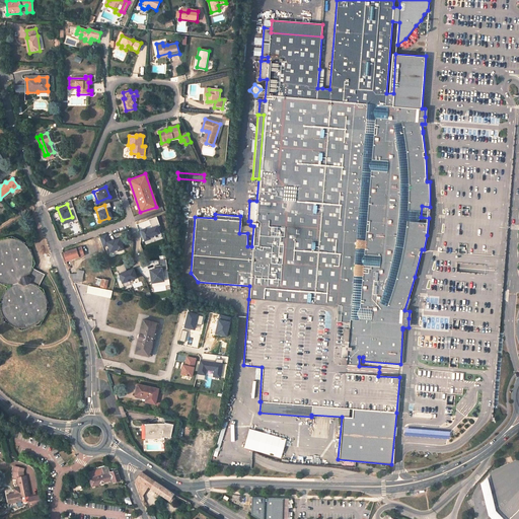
[(137,227),(141,237),(155,231),(152,222),(137,227)]
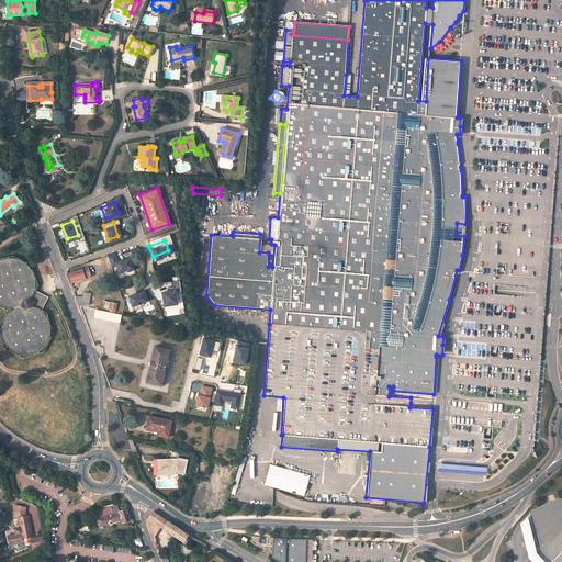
[(115,271),(131,266),(126,254),(111,259),(115,271)]
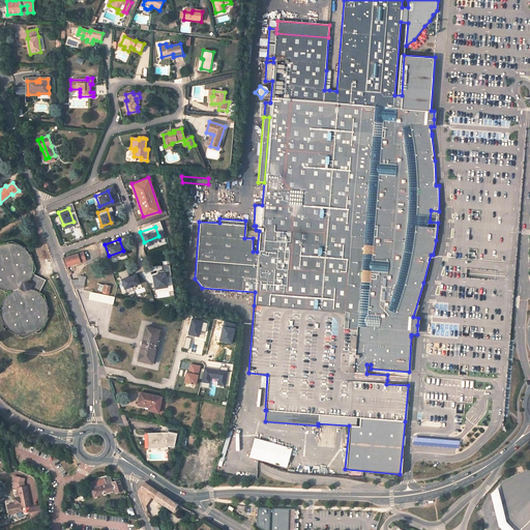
[(38,292),(45,281),(33,275),(29,283),(28,282),(28,281),(31,277),(33,269),(33,265),(32,259),(30,256),(28,252),(24,248),(19,245),(13,244),(7,244),(5,244),(0,245),(0,288),(2,289),(8,290),(11,290),(12,292),(7,295),(4,299),(2,303),(1,307),(1,315),(3,322),(6,327),(10,331),(16,333),(20,334),(23,335),(29,334),(36,331),(42,326),(46,321),(47,318),(48,313),(48,307),(46,302),(43,298),(37,293),(30,290),(31,288),(38,292)]
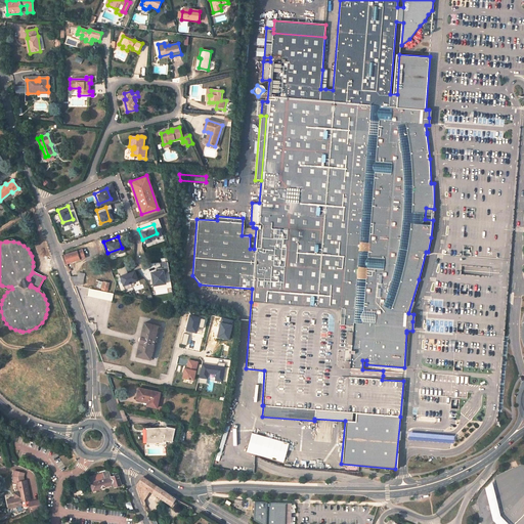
[(67,264),(85,258),(82,249),(63,255),(67,264)]
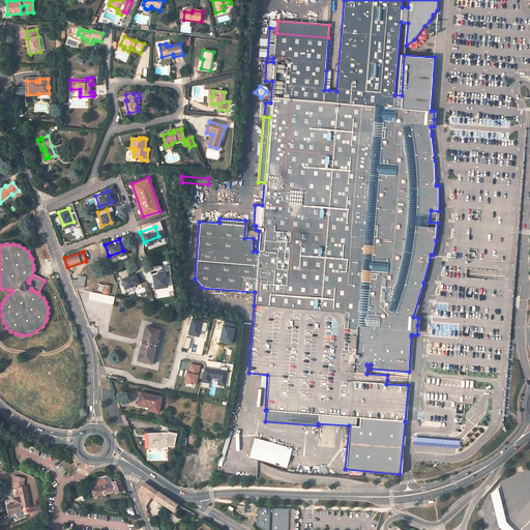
[(151,285),(163,283),(160,269),(149,271),(151,285)]
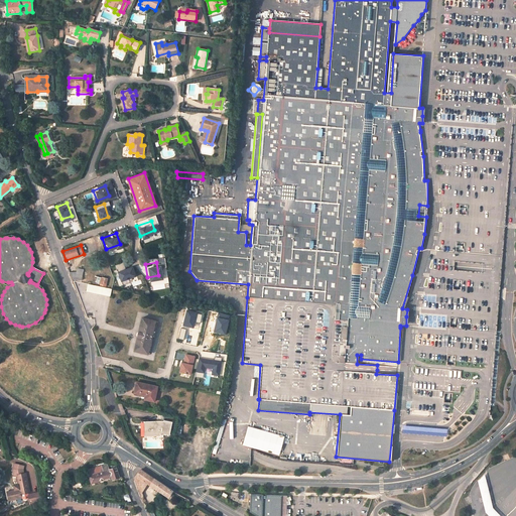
[(118,278),(132,272),(129,264),(115,270),(118,278)]
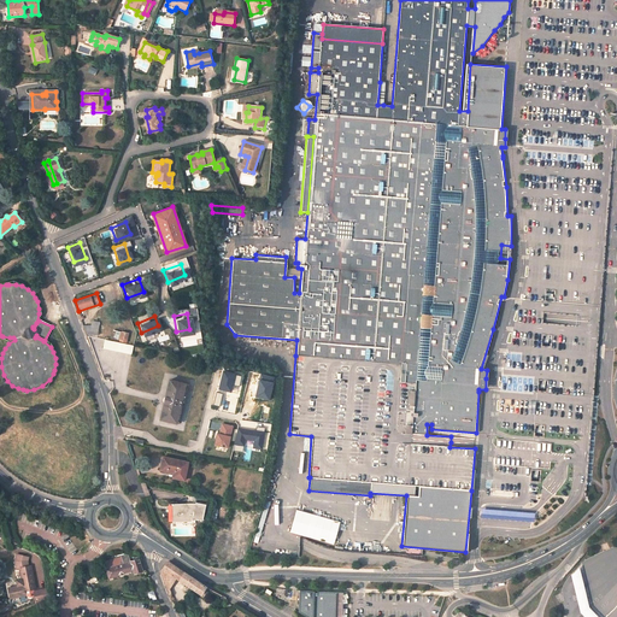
[(103,336),(104,330),(103,329),(103,325),(100,325),(100,323),(93,322),(92,328),(84,328),(86,334),(103,336)]
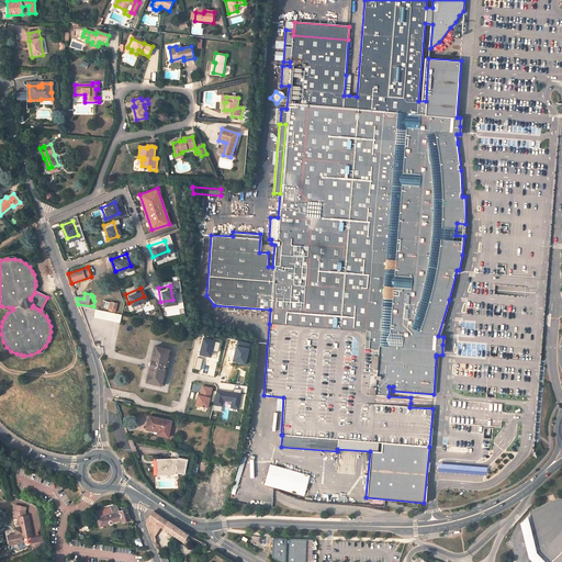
[(111,303),(107,302),(108,299),(103,299),(101,308),(109,311),(111,303)]
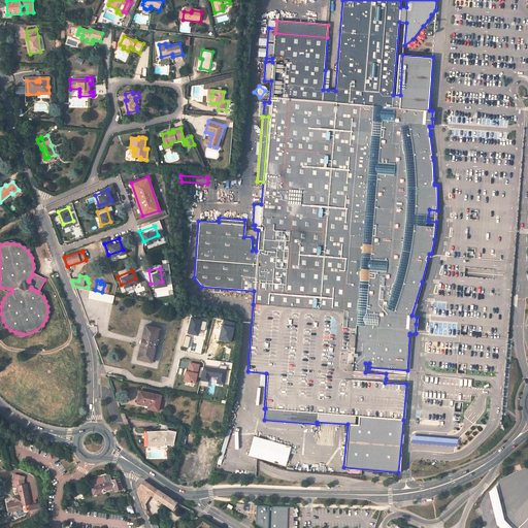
[(108,294),(114,295),(117,287),(109,286),(108,294)]
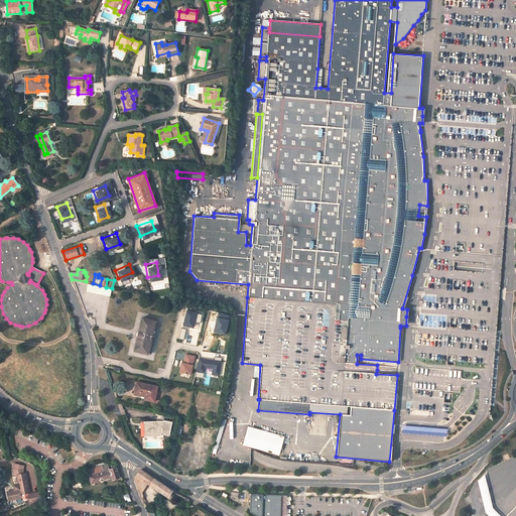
[(86,291),(110,296),(112,288),(88,284),(86,291)]
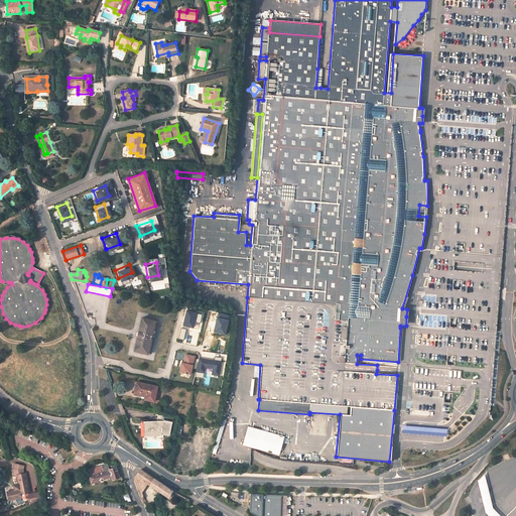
[(180,321),(196,326),(199,312),(183,308),(180,321)]
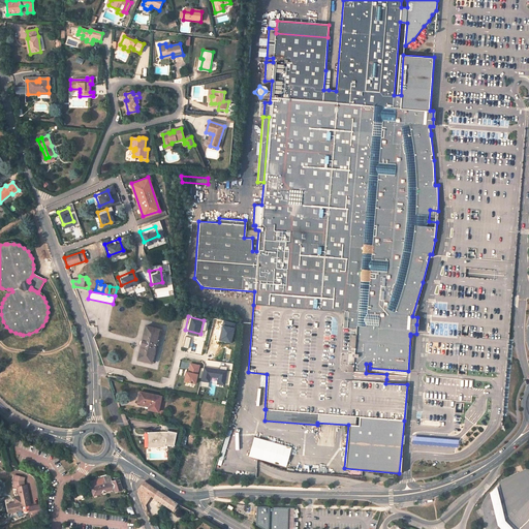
[(216,337),(226,339),(229,323),(220,321),(216,337)]
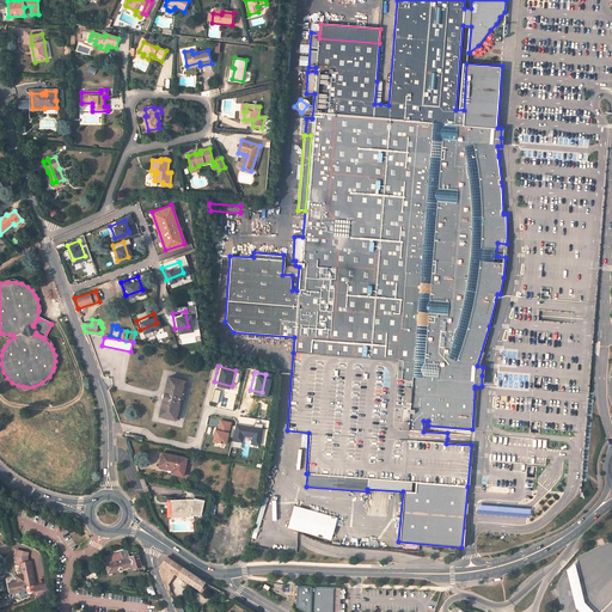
[(179,399),(184,380),(169,377),(159,416),(175,420),(179,402),(178,402),(178,399),(179,399)]
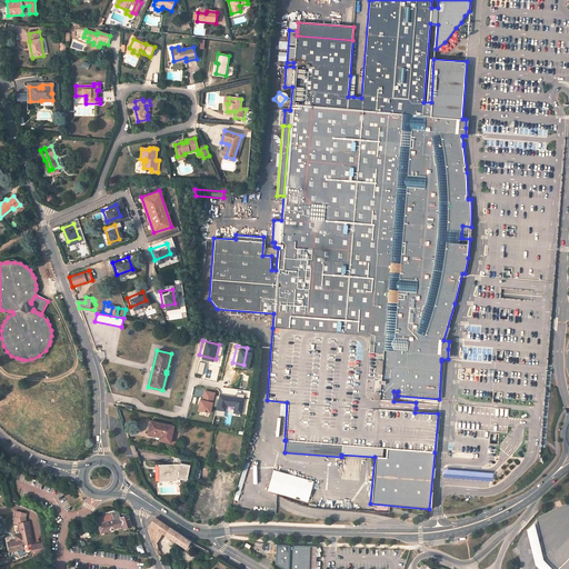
[(195,410),(206,412),(211,390),(200,388),(195,410)]
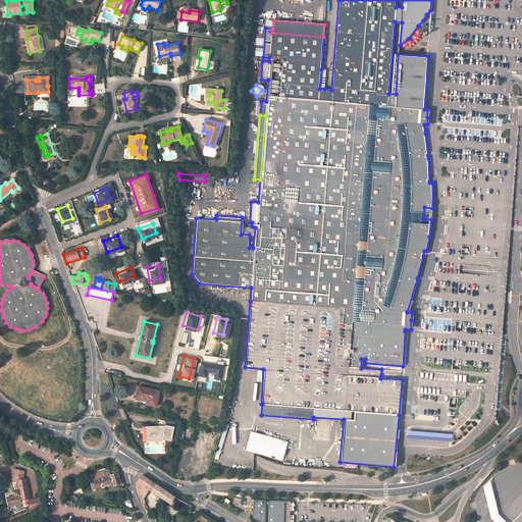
[(199,376),(216,380),(220,364),(202,360),(199,376)]
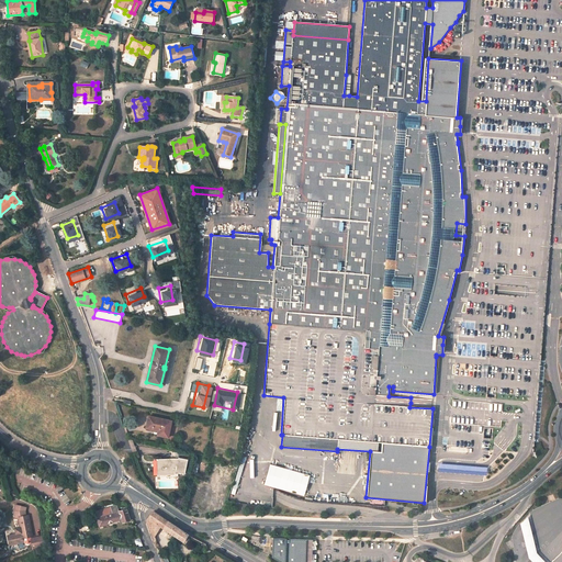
[(168,437),(171,422),(148,416),(146,428),(158,430),(157,435),(168,437)]
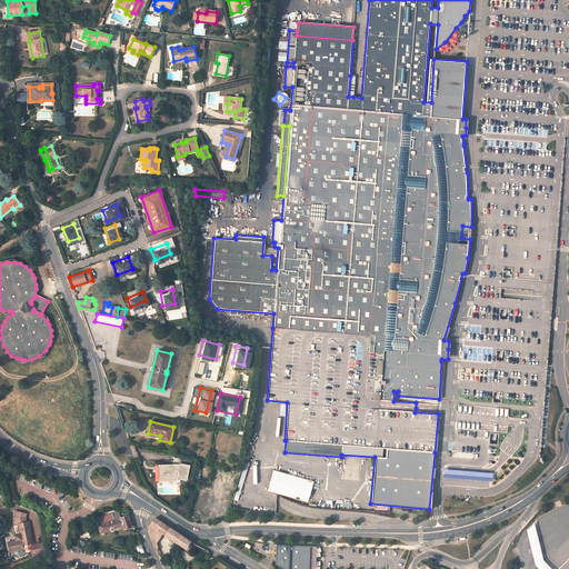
[(187,478),(189,466),(181,463),(180,465),(161,466),(161,467),(161,477),(168,477),(168,479),(176,479),(176,477),(179,477),(187,478)]
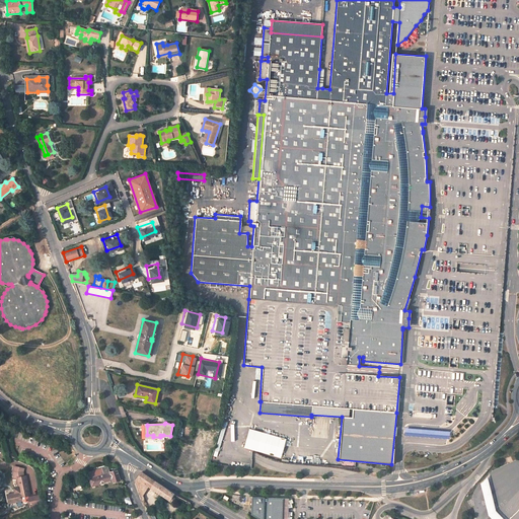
[(147,426),(145,426),(146,438),(160,439),(160,437),(153,437),(153,435),(147,435),(147,426)]
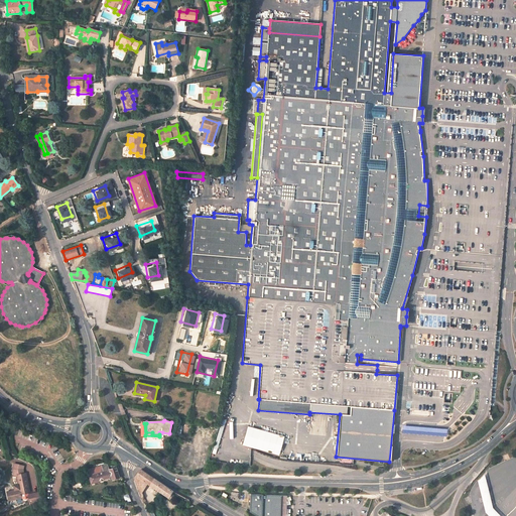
[(406,426),(402,426),(401,433),(404,433),(408,433),(413,433),(417,434),(421,434),(426,434),(430,434),(434,435),(438,435),(443,435),(446,435),(447,429),(445,428),(441,428),(437,428),(432,428),(428,427),(423,427),(419,427),(414,426),(410,426),(406,426)]
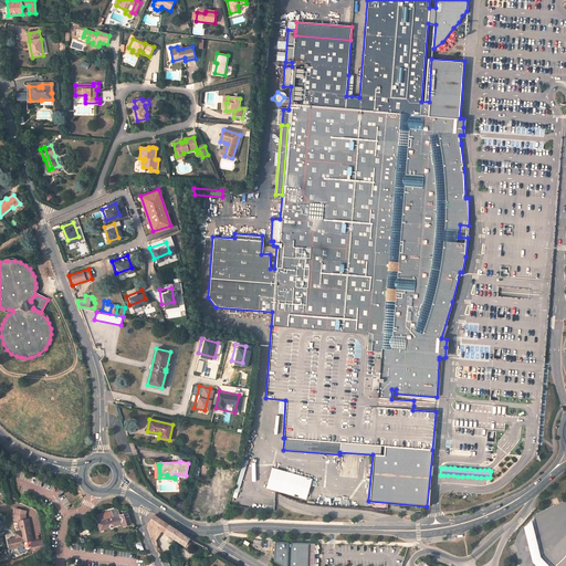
[(311,480),(272,469),(266,488),(305,499),(311,480)]
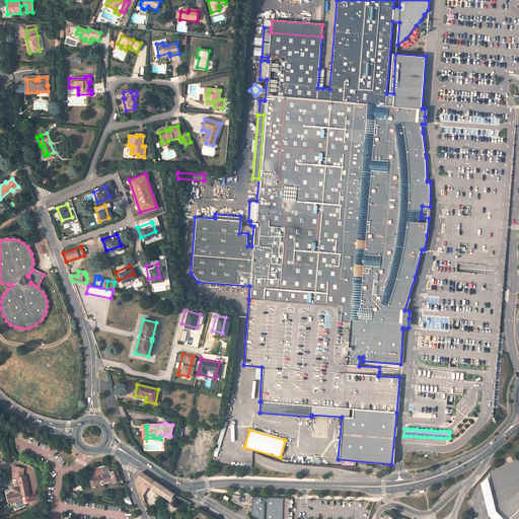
[(322,451),(291,449),(290,460),(321,463),(322,451)]
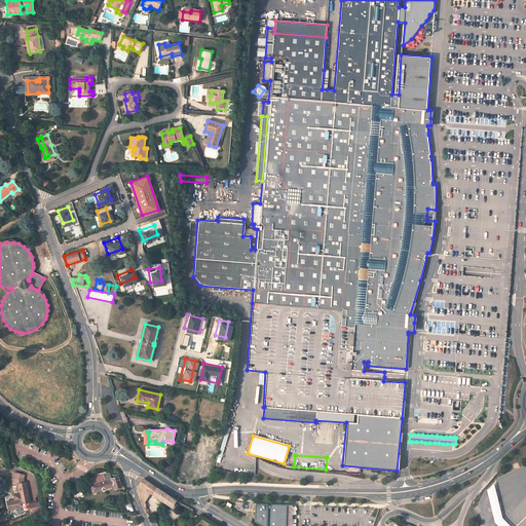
[(31,501),(27,483),(24,483),(23,480),(24,475),(14,473),(13,479),(14,485),(16,485),(19,494),(20,498),(15,499),(9,500),(11,510),(22,508),(21,503),(31,501)]
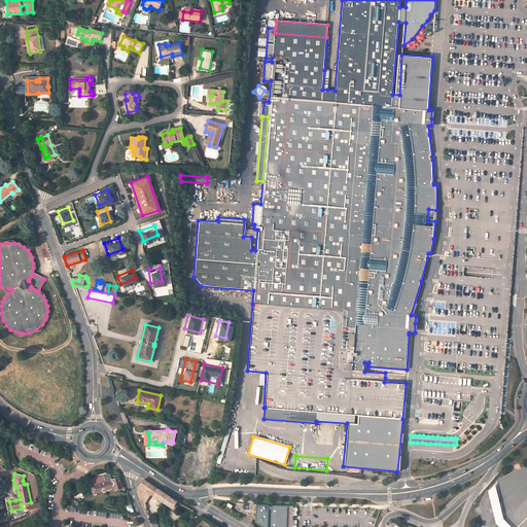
[(110,476),(90,482),(91,486),(111,480),(110,476)]
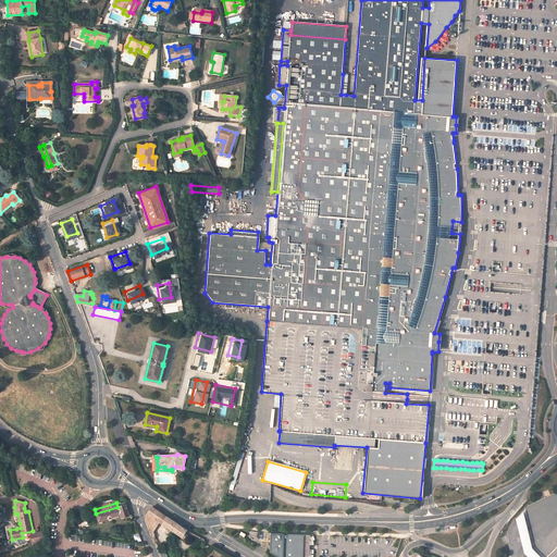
[(118,507),(96,514),(98,522),(120,515),(121,518),(128,516),(128,515),(132,514),(128,505),(125,506),(125,505),(118,507)]
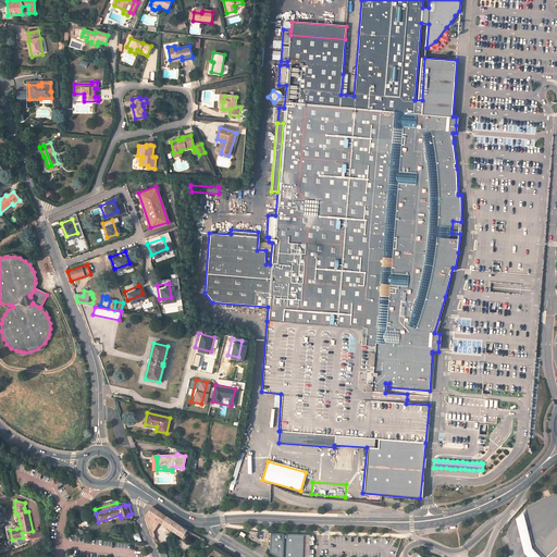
[(158,522),(182,537),(186,530),(151,507),(146,515),(148,521),(151,517),(158,522)]
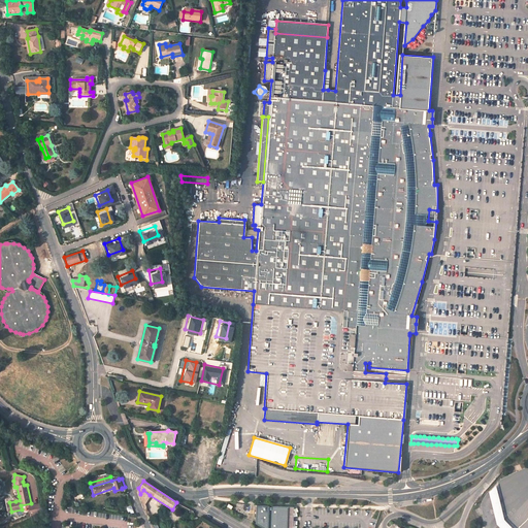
[(488,492),(496,524),(499,527),(512,527),(504,520),(496,486),(488,492)]
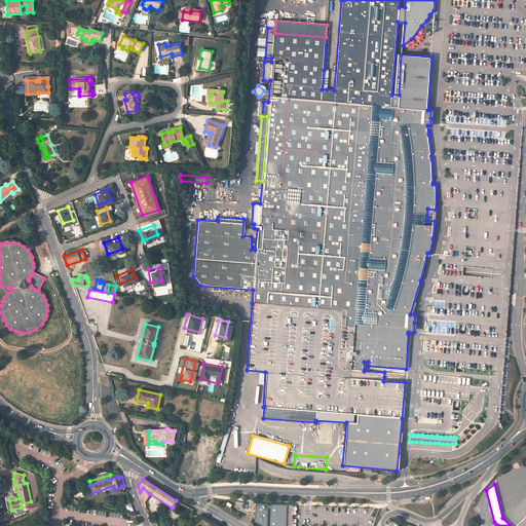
[(143,502),(144,502),(149,493),(143,488),(140,492),(143,502)]
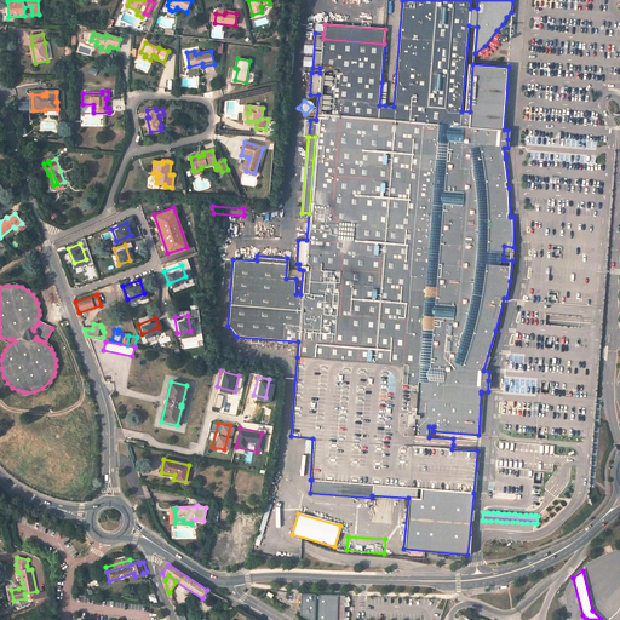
[(47,591),(34,595),(36,607),(49,602),(47,591)]
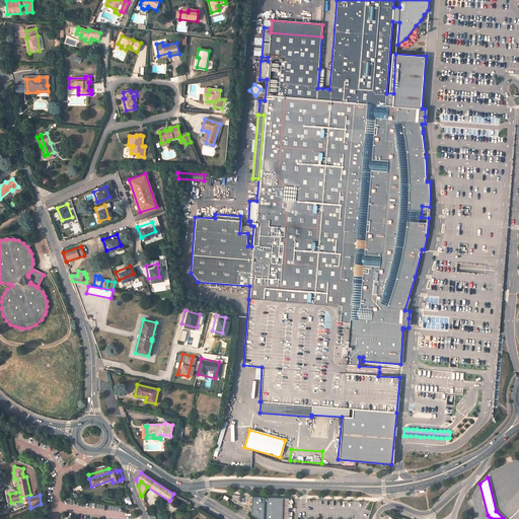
[(282,518),(283,498),(251,497),(250,515),(256,518),(282,518)]
